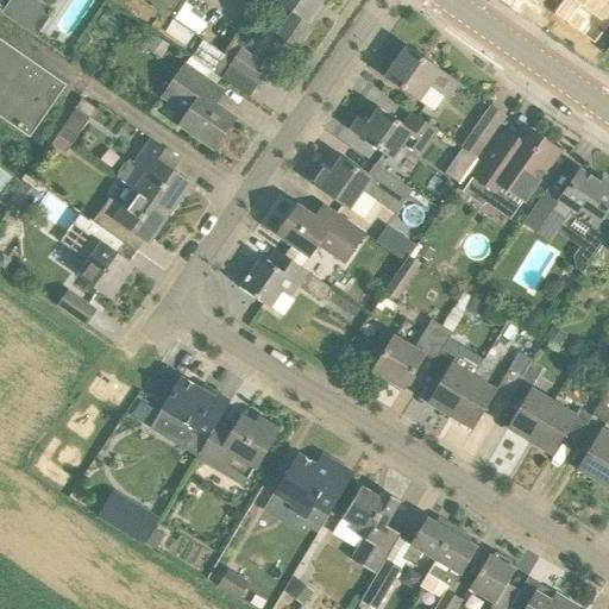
[(11,0),(2,13),(18,24),(33,0),(11,0)]
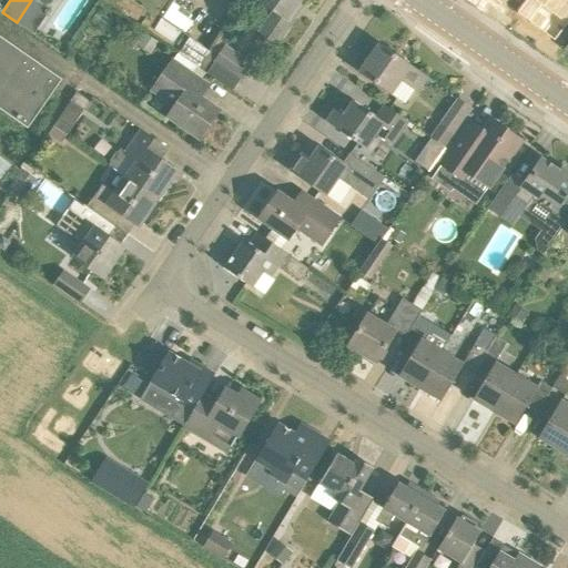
[(260,31),(276,43),(298,11),(295,9),(301,0),(260,0),(260,1),(274,11),(260,31)]
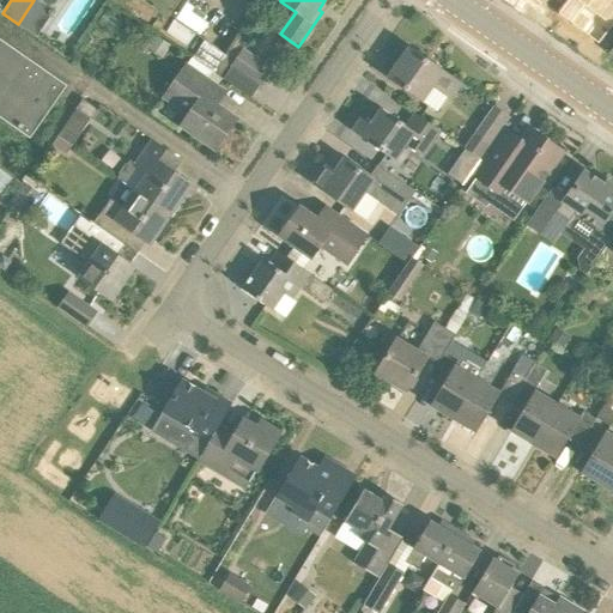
[(612,55),(612,0),(569,0),(559,14),(612,55)]
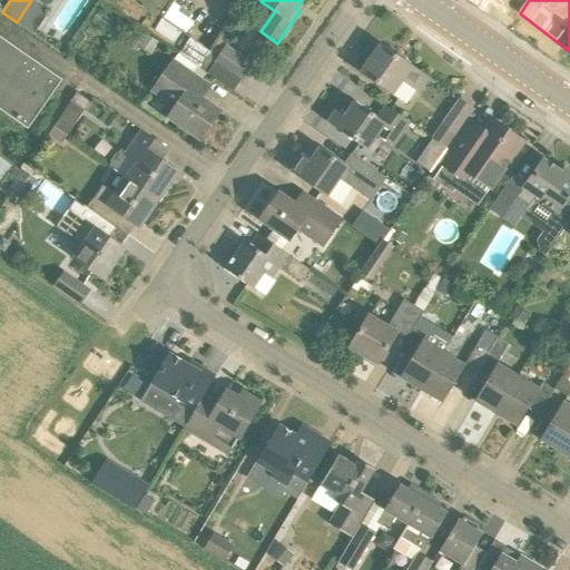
[(74,42),(78,46),(85,37),(80,32),(74,42)]
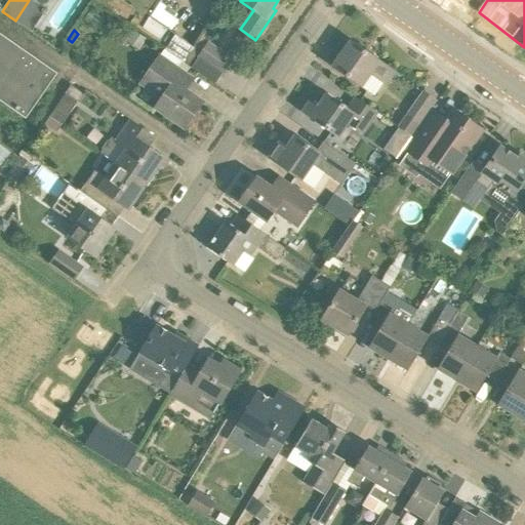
[(133,31),(128,39),(142,47),(147,39),(140,35),(133,31)]
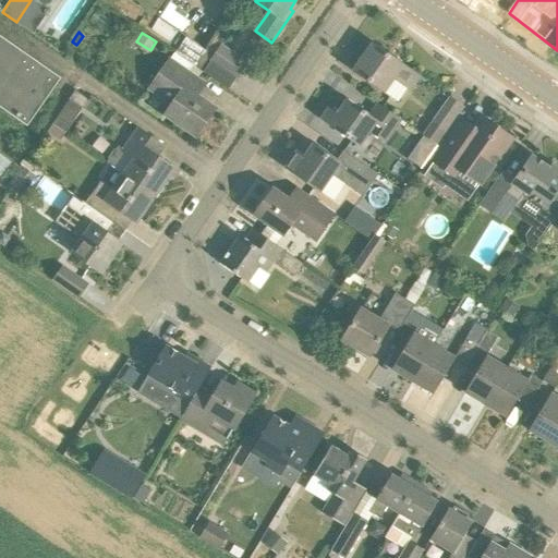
[(0,106),(28,126),(28,125),(61,79),(60,79),(60,77),(0,35),(0,106)]
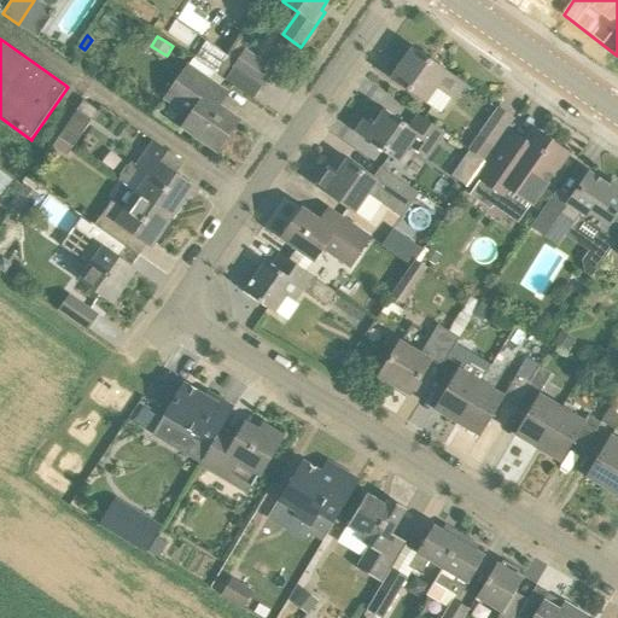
[(273,70),(254,56),(245,51),(249,46),(242,41),(219,74),(254,99),(273,70)]
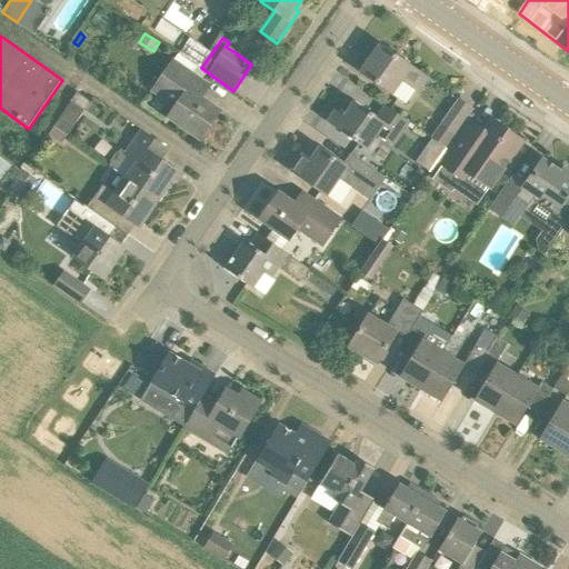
[(419,91),(428,78),(380,45),(361,72),(395,96),(405,81),(419,91)]
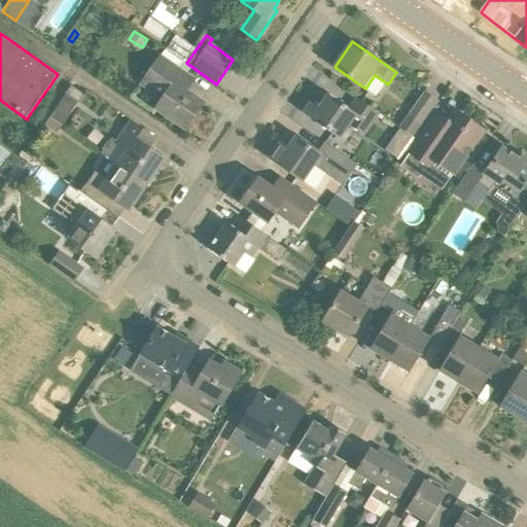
[(181,69),(184,64),(166,50),(162,55),(161,54),(139,84),(162,101),(156,108),(185,129),(204,102),(180,85),(188,73),(181,69)]
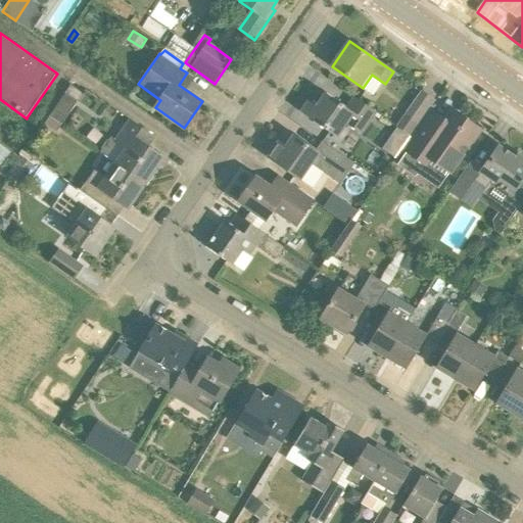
[(83,93),(81,92),(69,84),(64,94),(77,102),(83,93)]
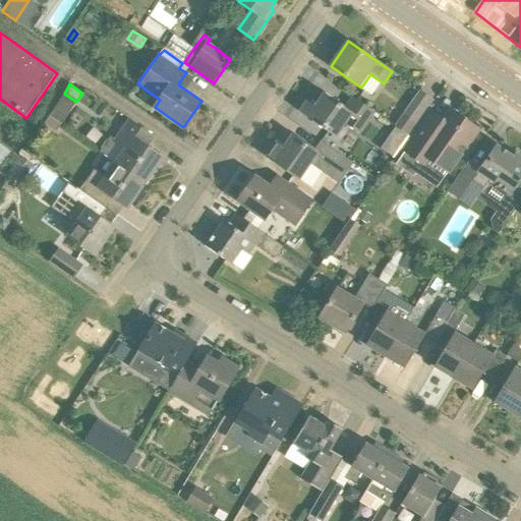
[(409,135),(433,101),(420,92),(396,126),(409,135)]
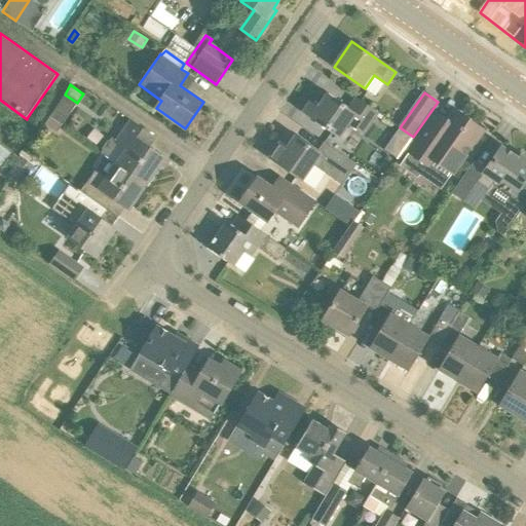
[(355,98),(348,108),(328,94),(317,107),(310,102),(302,112),(339,138),(348,124),(365,136),(380,113),(355,98)]
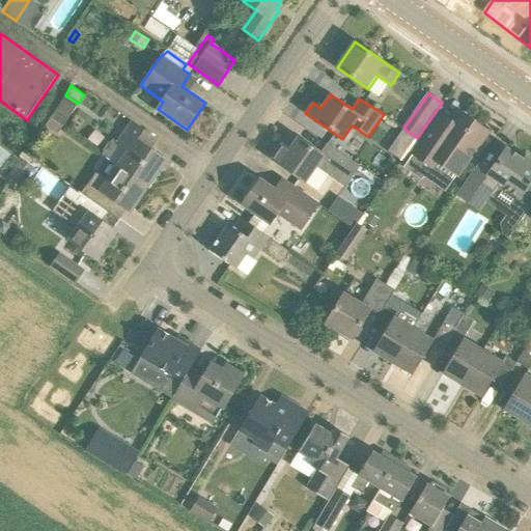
[(65,95),(58,107),(70,115),(78,104),(65,95)]
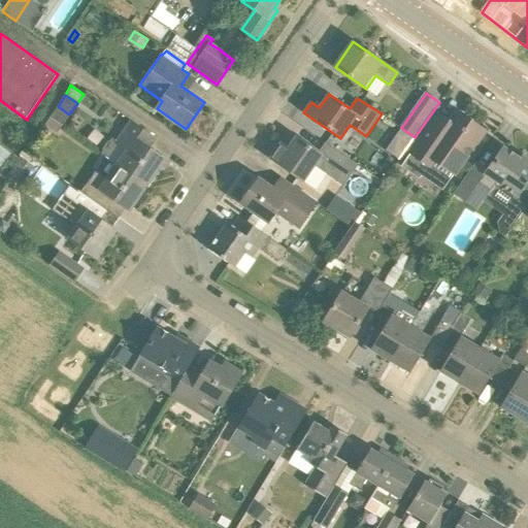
[(453,175),(472,147),(484,131),(457,111),(450,122),(437,113),(408,154),(409,155),(426,166),(430,169),(435,162),(453,175)]
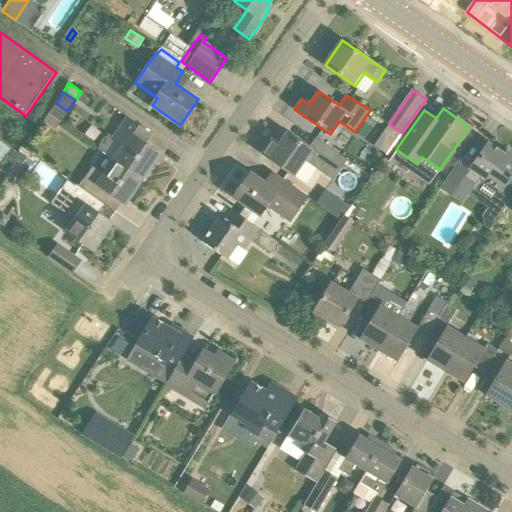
[(55,129),(60,122),(49,114),(44,121),(55,129)]
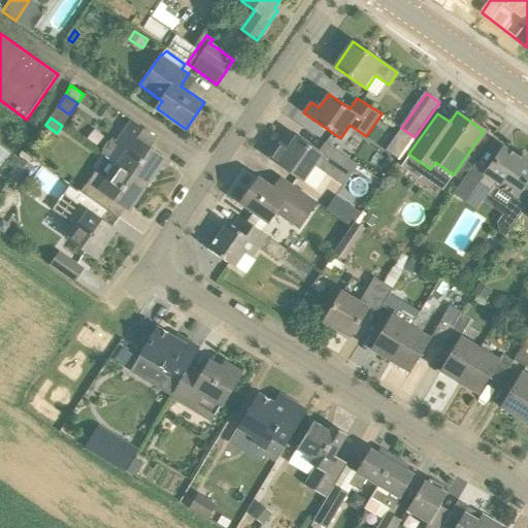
[(150,149),(156,138),(131,121),(117,141),(112,139),(111,141),(110,142),(108,142),(103,150),(103,154),(106,157),(146,185),(165,159),(150,149)]
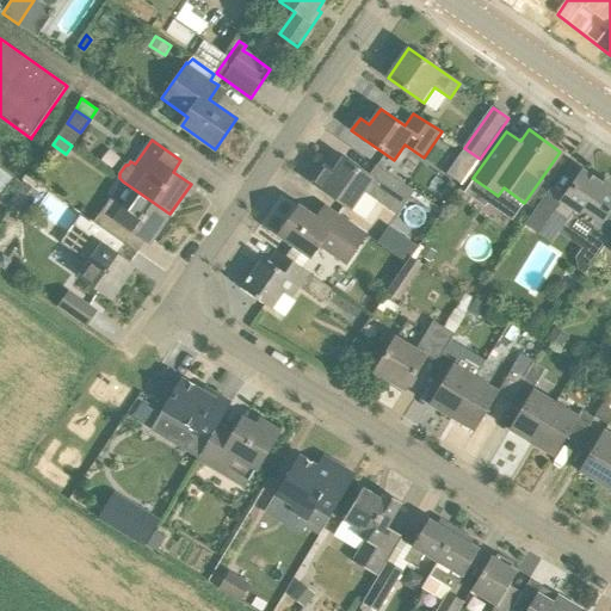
[(369,177),(364,173),(344,159),(334,173),(326,167),(315,184),(366,220),(378,202),(399,215),(414,192),(400,181),(377,165),(369,177)]
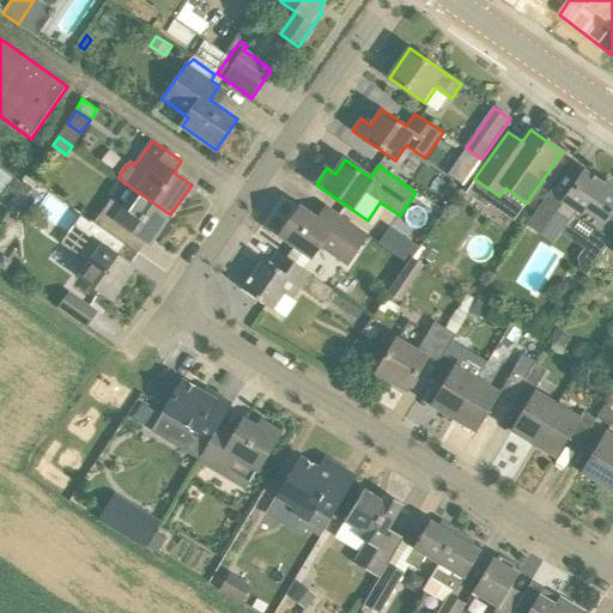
[(600,229),(612,210),(612,183),(607,181),(605,184),(586,170),(566,198),(553,188),(527,226),(554,246),(577,214),(582,218),(581,220),(593,229),(595,226),(600,229)]
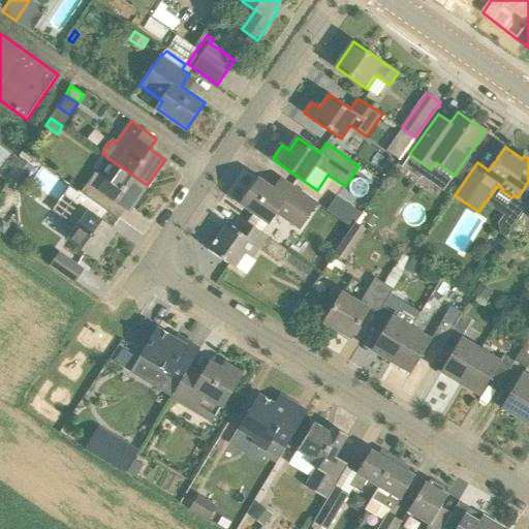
[(19,158),(13,155),(7,165),(12,169),(7,178),(22,187),(35,165),(29,161),(31,157),(23,152),(19,158)]
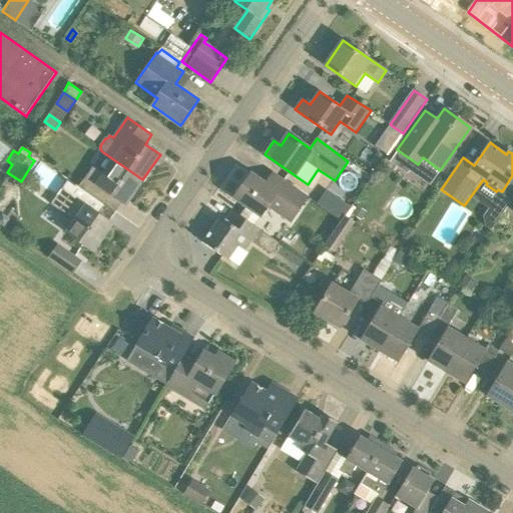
[(125,204),(142,179),(103,152),(79,186),(104,204),(111,194),(125,204)]
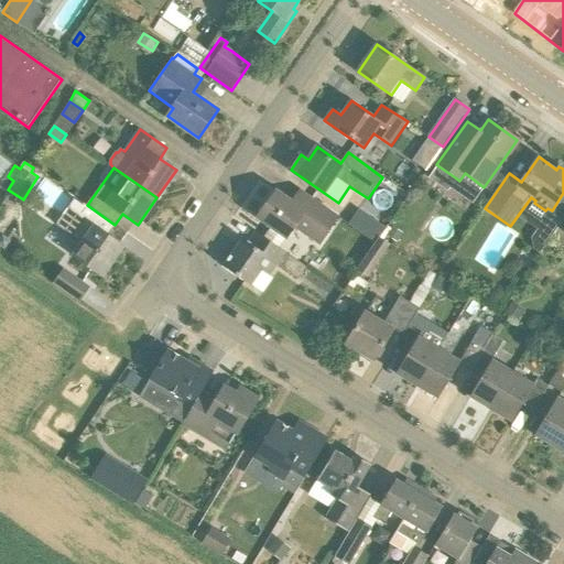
[(340,217),(303,191),(294,203),(277,190),(257,217),(270,227),(263,237),(279,248),(292,228),(320,247),(340,217)]
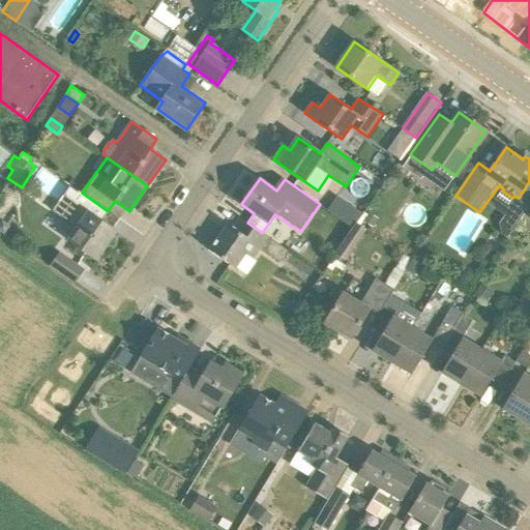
[(108,211),(82,193),(79,190),(62,214),(77,225),(68,239),(96,259),(116,231),(101,222),(108,211)]
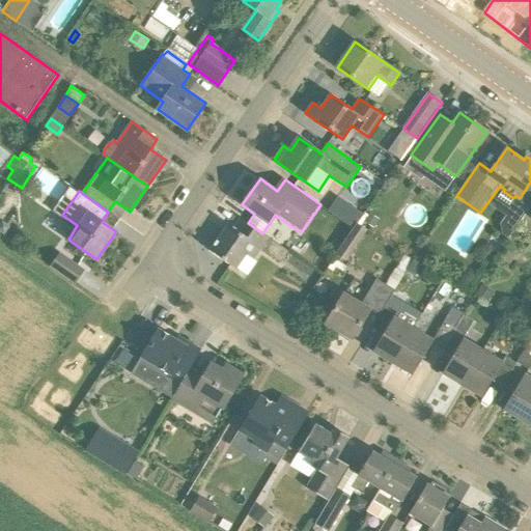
[(341,219),(354,227),(357,223),(363,214),(351,205),(341,219)]
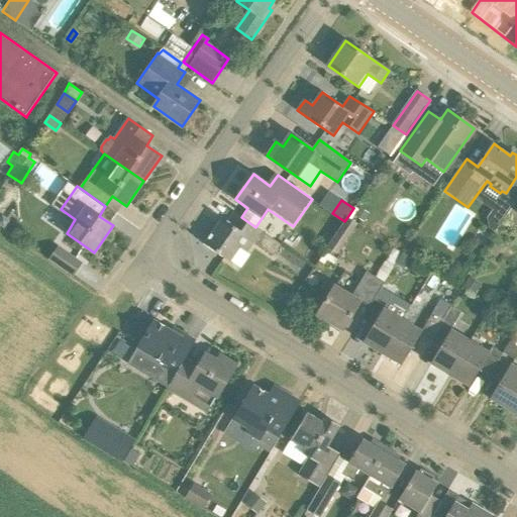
[(241,217),(235,212),(227,221),(222,228),(218,225),(205,243),(230,262),(239,247),(247,253),(254,243),(274,256),(281,245),(255,227),(241,217)]
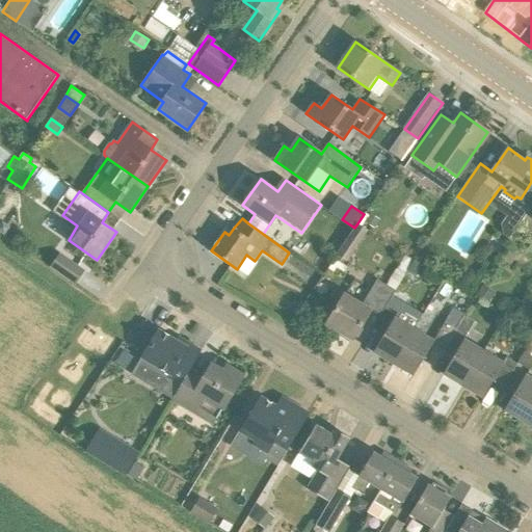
[(357,223),(354,228),(337,255),(348,262),(369,230),(357,223)]
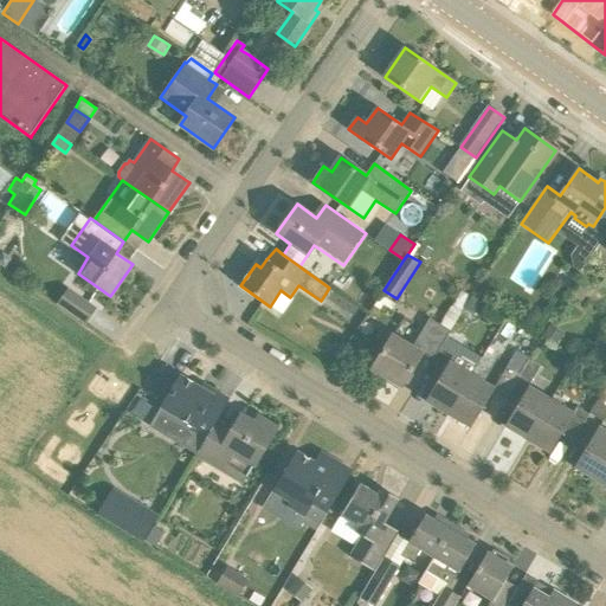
[(452,270),(442,263),(436,272),(446,279),(452,270)]
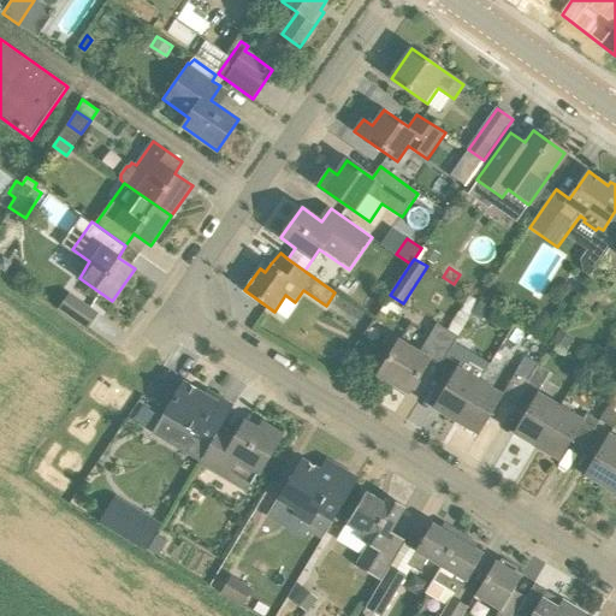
[(98,313),(78,300),(69,294),(58,309),(87,330),(98,313)]
